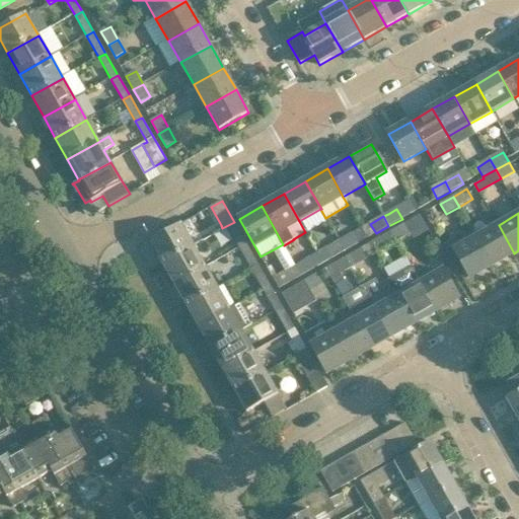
[(226,226),(239,248),(246,243),(234,222),(226,226)]
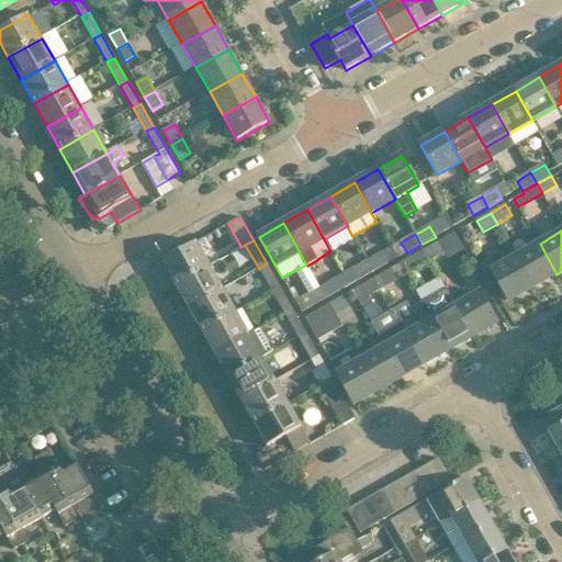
[(164,262),(176,284),(210,265),(198,244),(198,243),(198,242),(161,262),(163,263),(164,262)]
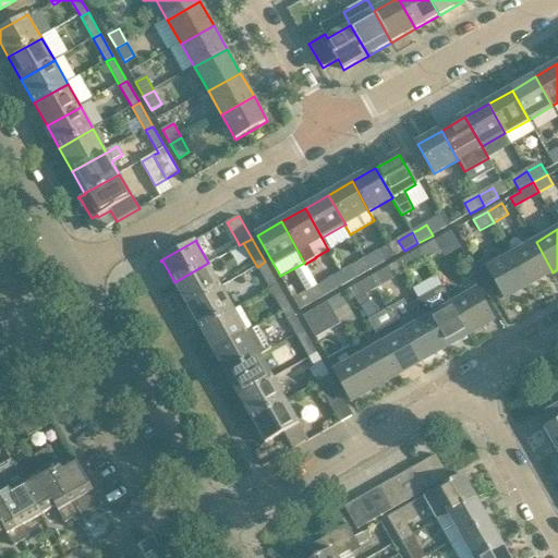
[(421,249),(427,259),(441,252),(435,241),(421,249)]
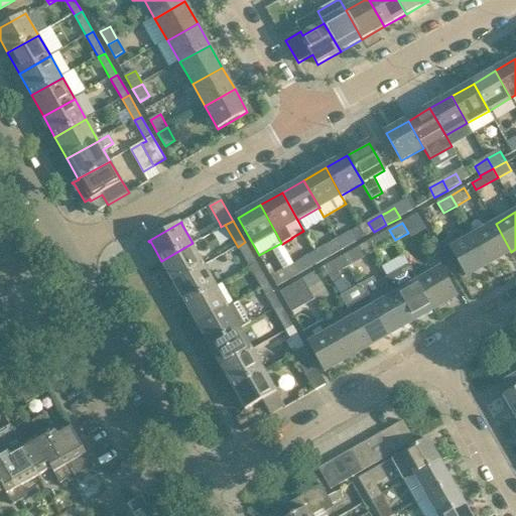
[(474,237),(490,264),(511,252),(496,224),(474,237)]
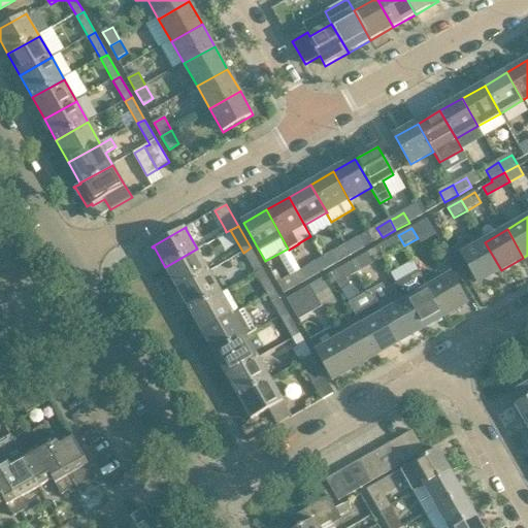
[(391,253),(404,245),(398,235),(386,242),(376,249),(382,258),(391,253)]
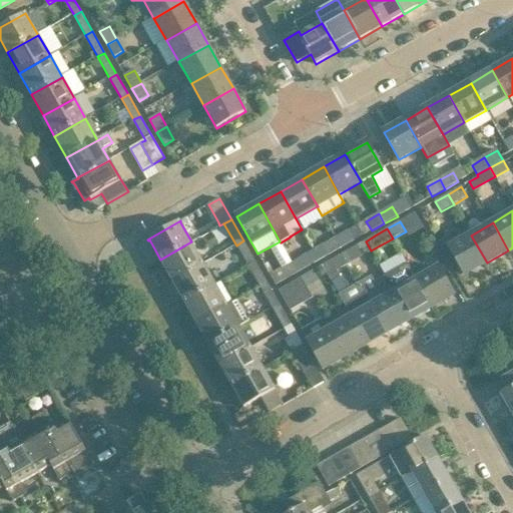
[(349,230),(336,238),(341,248),(354,240),(349,230)]
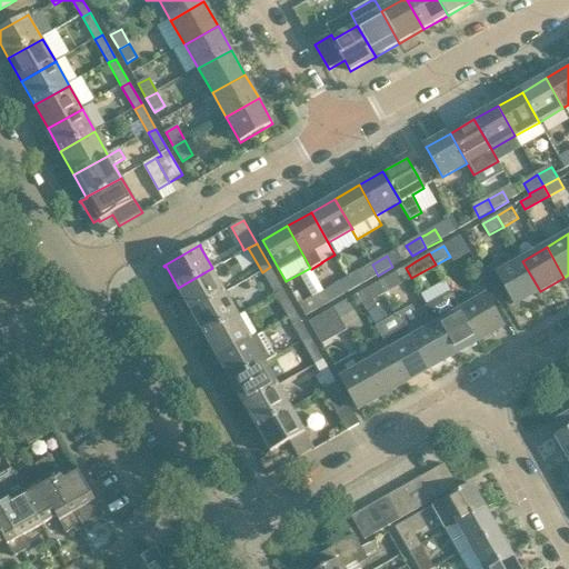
[(516,306),(540,291),(522,261),(498,275),(516,306)]
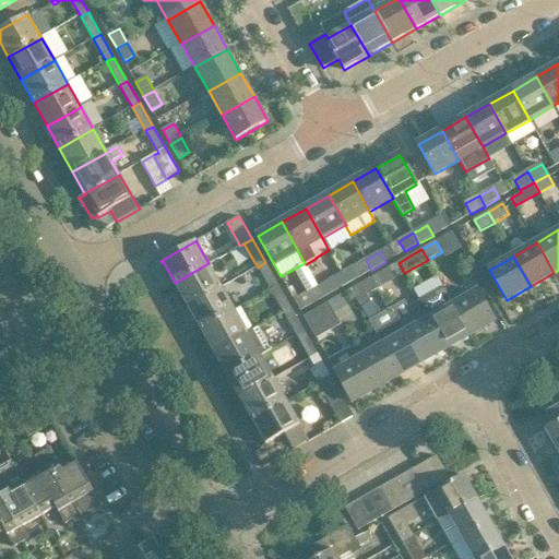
[(358,278),(371,271),(366,260),(352,268),(358,278)]
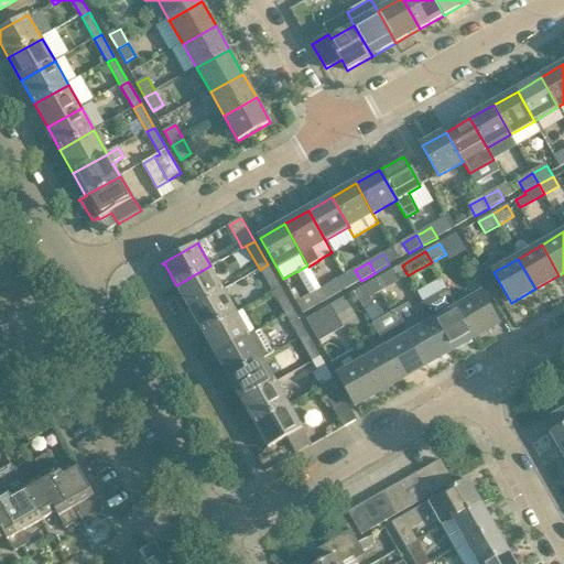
[(281,288),(268,264),(260,270),(272,292),(281,288)]
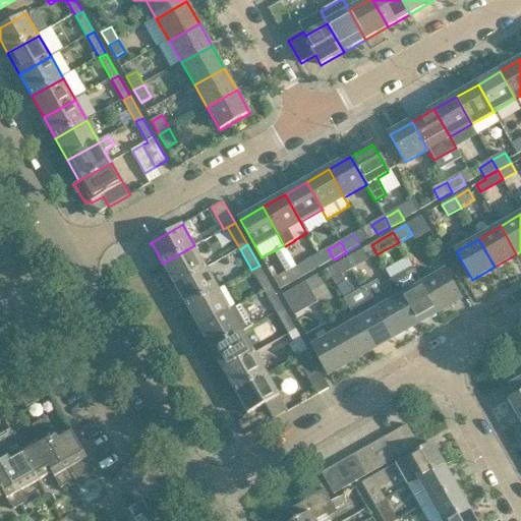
[(207,268),(194,245),(163,264),(175,286),(207,268)]
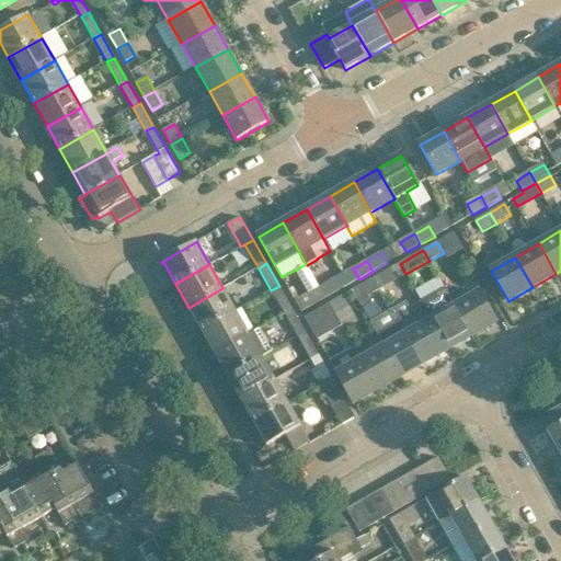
[(390,268),(376,277),(382,287),(397,279),(390,268)]
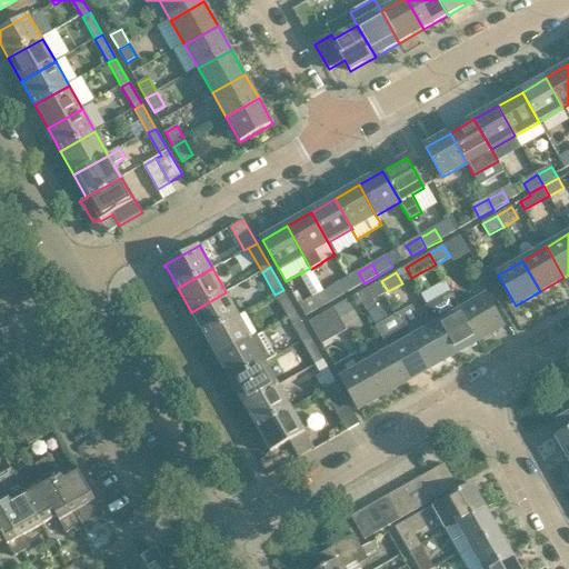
[(388,291),(381,281),(368,289),(373,300),(388,291)]
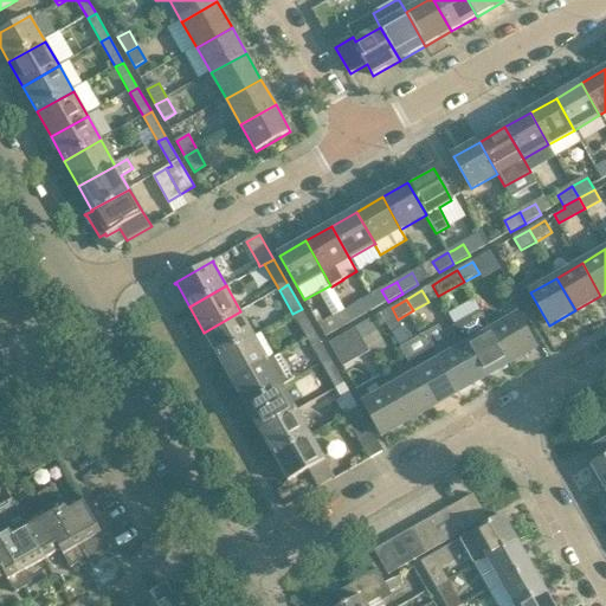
[(346,310),(352,322),(367,314),(361,302),(346,310)]
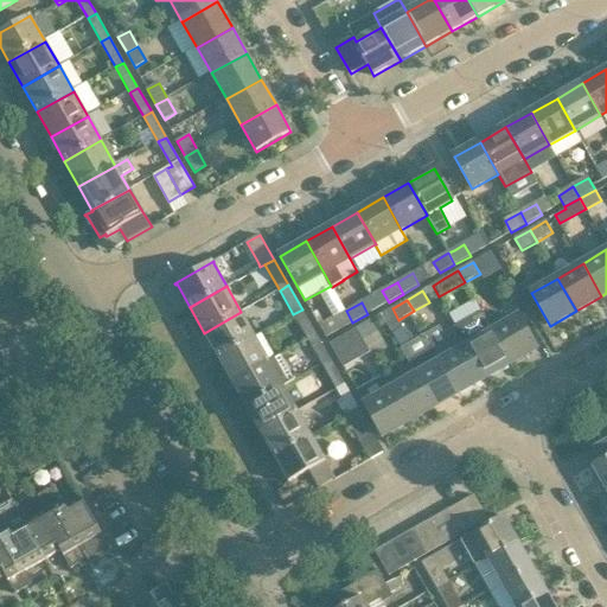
[(293,314),(307,339),(317,334),(302,310),(293,314)]
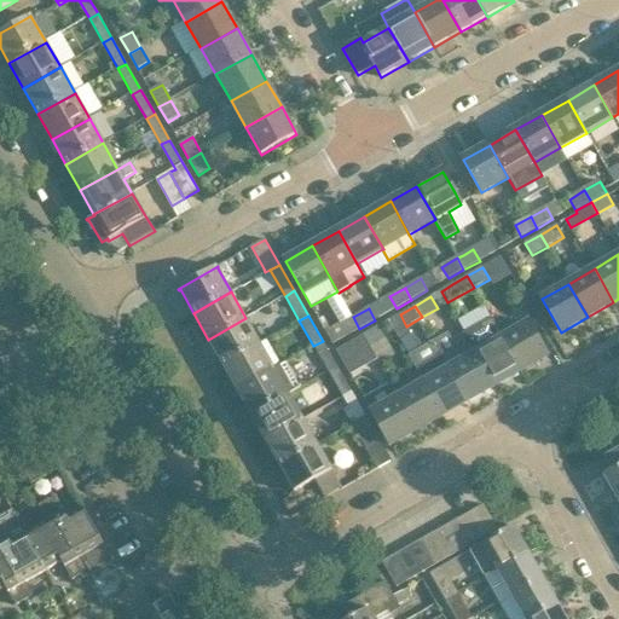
[(359,329),(353,317),(327,333),(333,345),(359,329)]
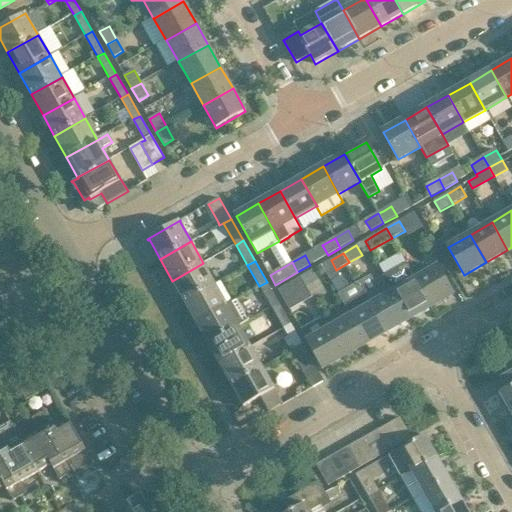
[(203,263),(172,281),(184,301),(215,284),(203,263)]
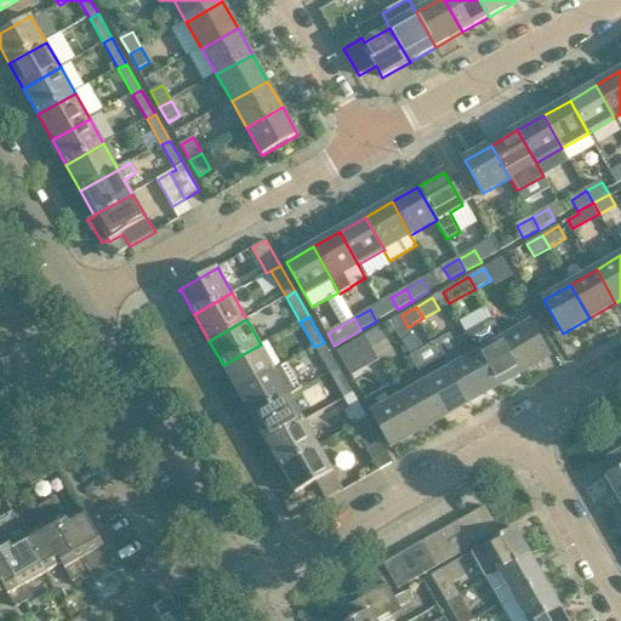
[(478,354),(497,387),(523,372),(505,339),(493,319),(467,335),(478,354)]
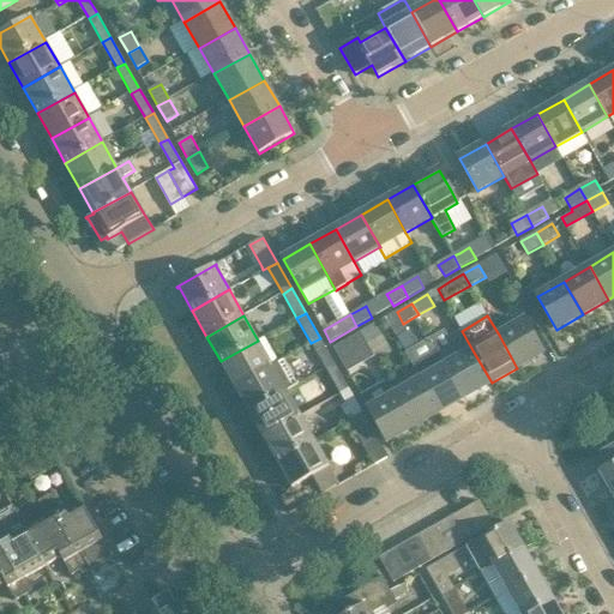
[(499,335),(517,368),(543,353),(525,320),(499,335)]
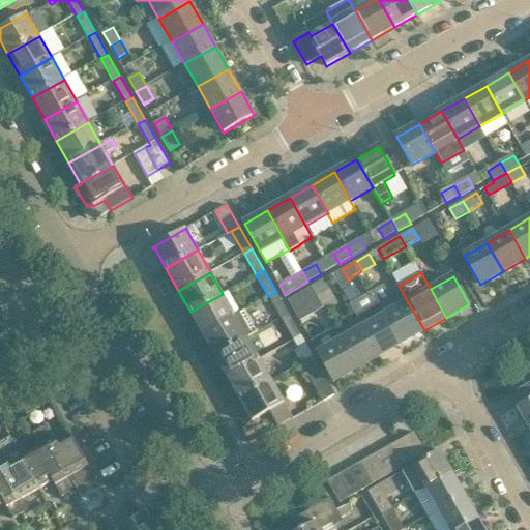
[(324,280),(311,287),(321,305),(334,298),(330,289),(324,280)]
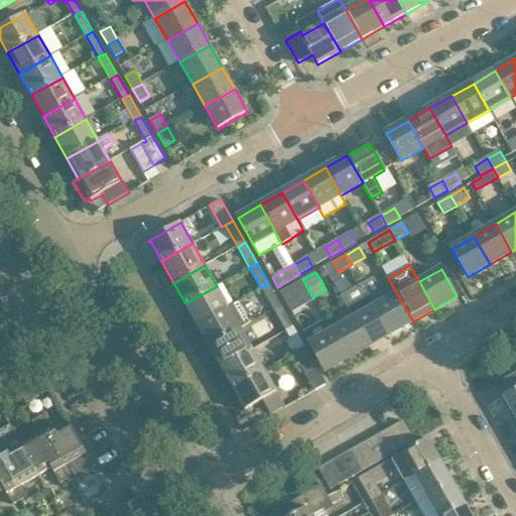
[(413,321),(397,294),(388,278),(388,277),(377,283),(382,291),(370,297),(375,306),(391,335),(413,321)]
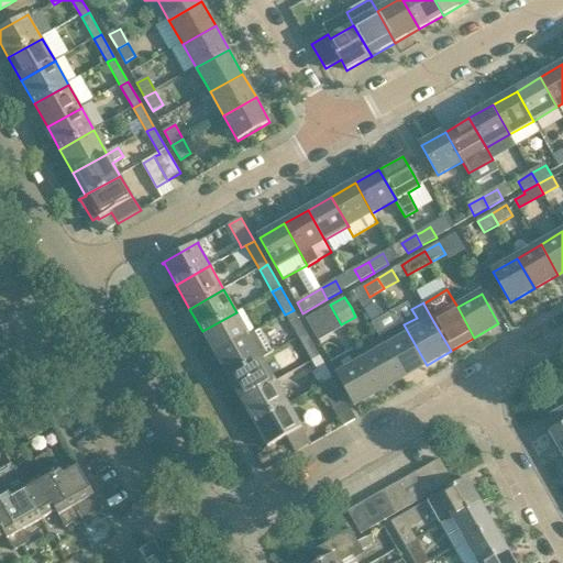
[(317,338),(341,324),(330,305),(306,319),(317,338)]
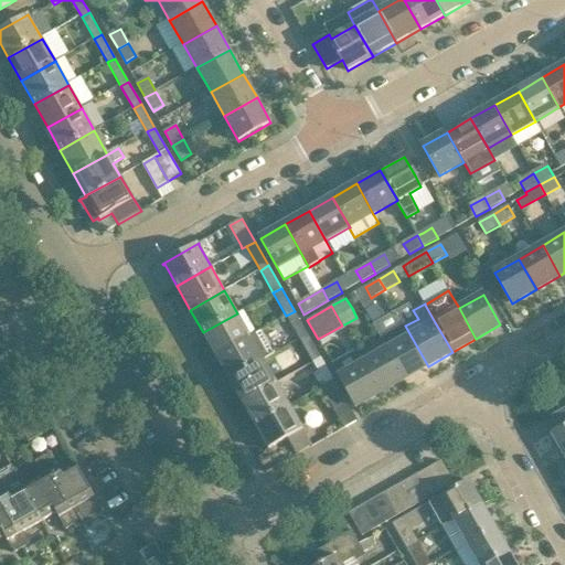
[(308,334),(295,311),(286,316),(299,339),(308,334)]
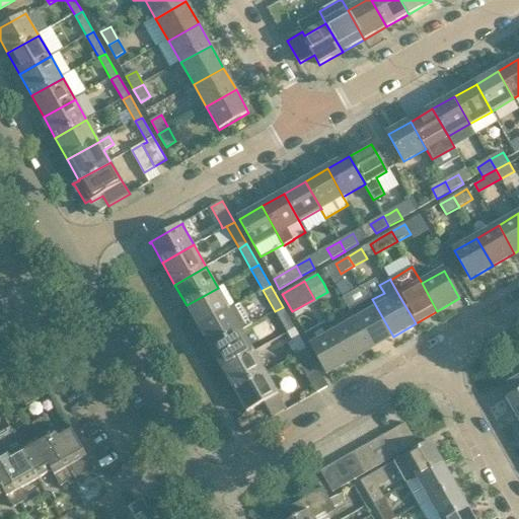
[(199,326),(230,309),(218,288),(187,305),(199,326)]
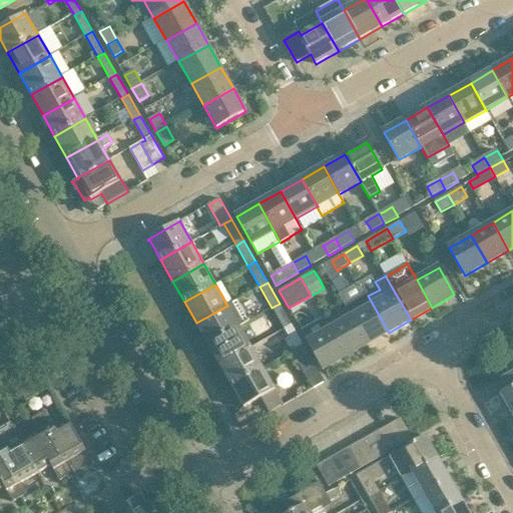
[(346,307),(339,295),(334,298),(340,310),(346,307)]
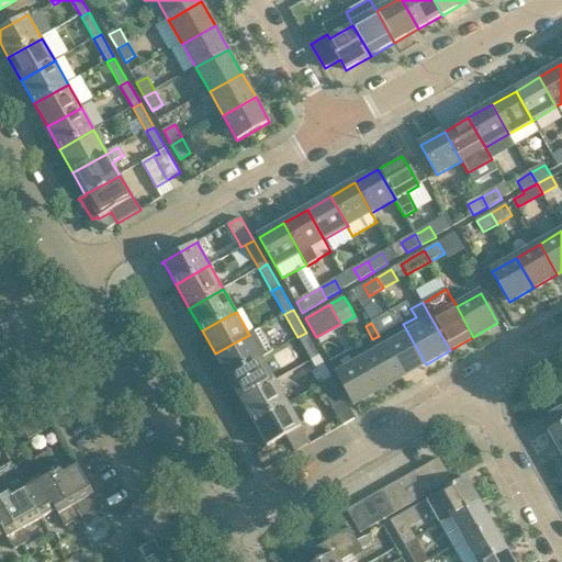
[(426,364),(408,334),(403,324),(403,325),(402,323),(379,336),(385,347),(402,378),(426,364)]
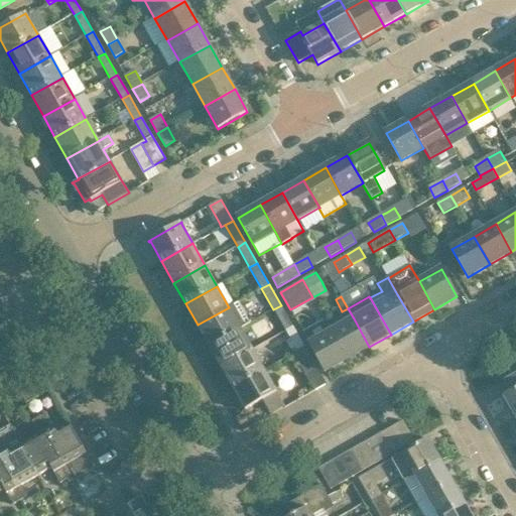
[(210,346),(241,328),(250,323),(238,302),(229,307),(198,325),(210,346)]
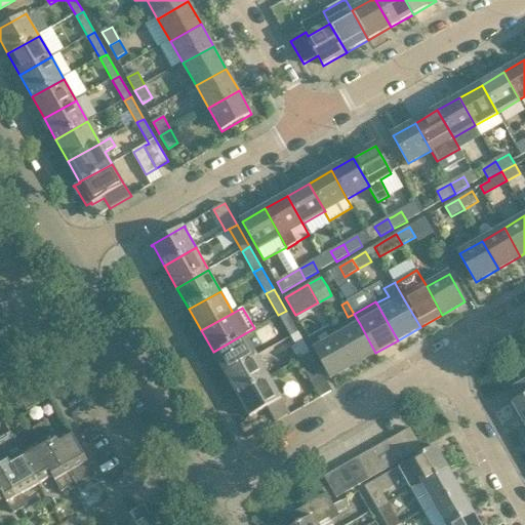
[(278,315),(290,336),(298,332),(286,311),(278,315)]
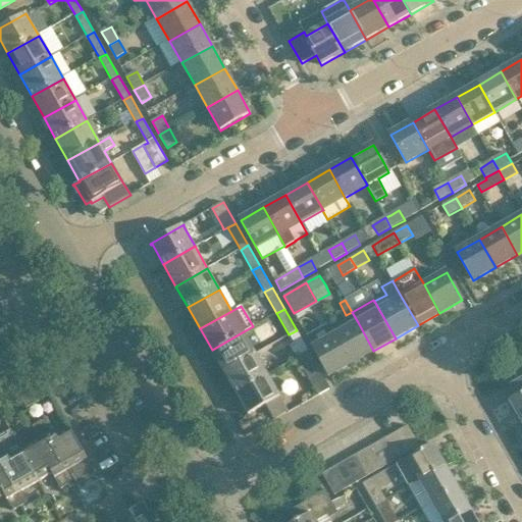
[(349,328),(335,335),(352,363),(373,351),(358,322),(349,328)]
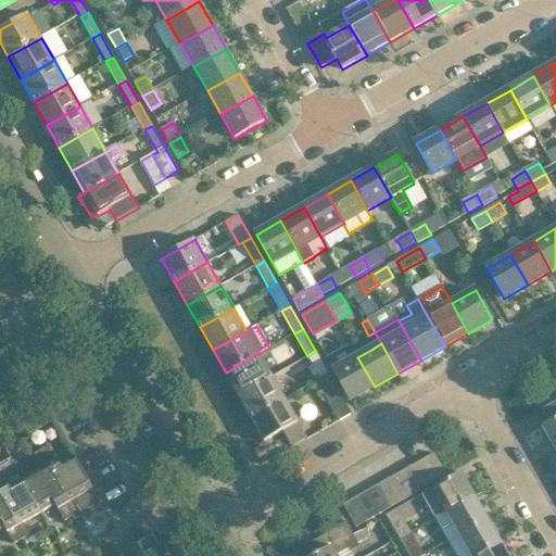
[(329,374),(316,352),(307,356),(320,378),(329,374)]
